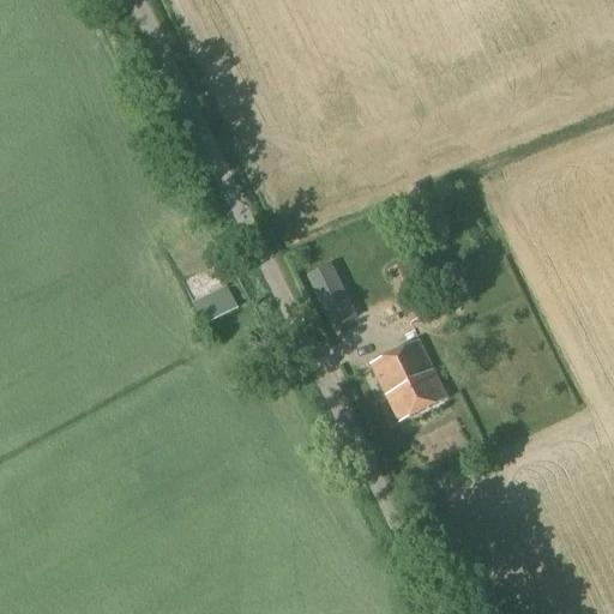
[(410,325),(440,312),(416,259),(387,271),(410,325)]
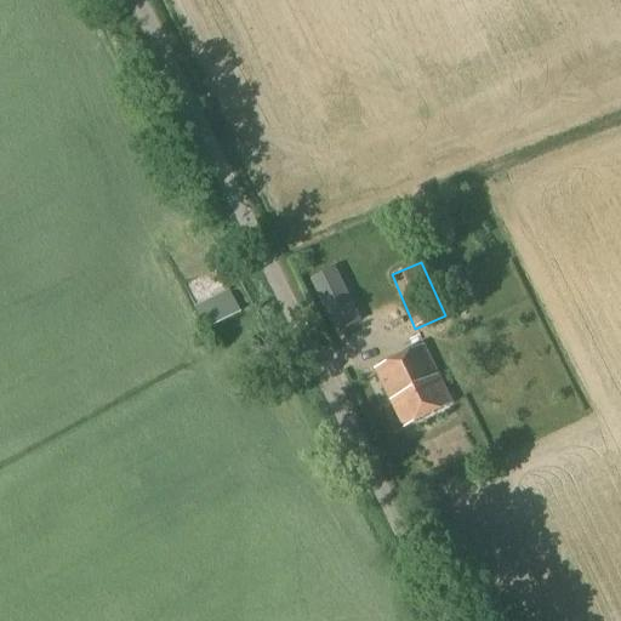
[(335,269),(311,281),(337,336),(362,324),(335,269)]
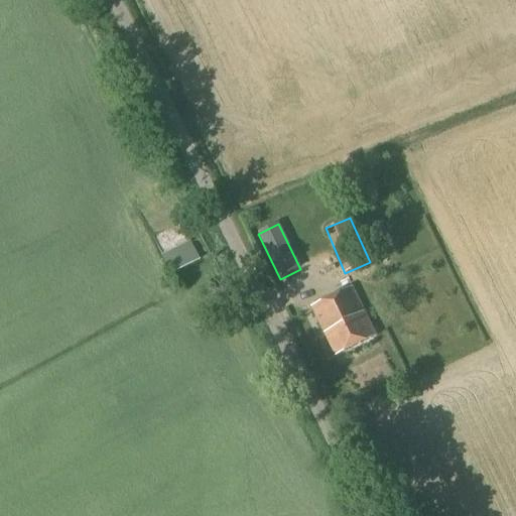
[(171,275),(200,261),(190,241),(161,255),(171,275)]
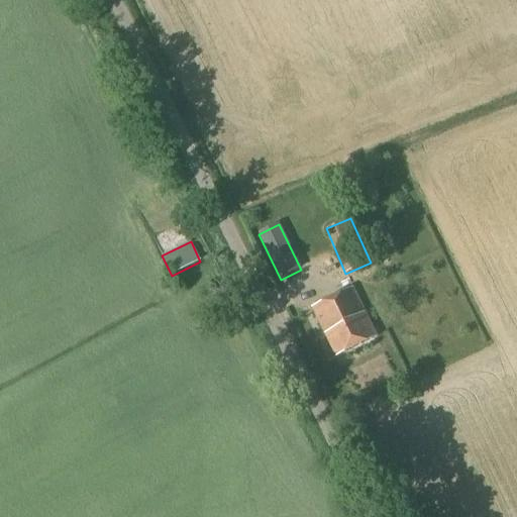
[(336,357),(376,338),(352,289),(312,308),(336,357)]
